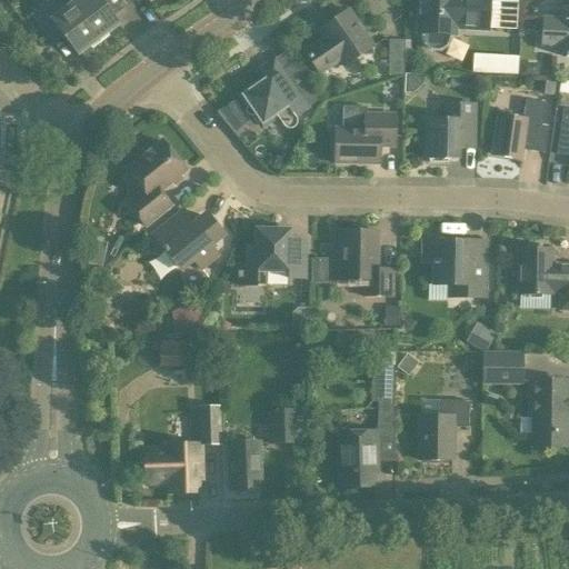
[(46,0),(39,6),(41,9),(30,17),(52,47),(63,39),(77,56),(97,40),(70,5),(60,13),(49,0),(46,0)]
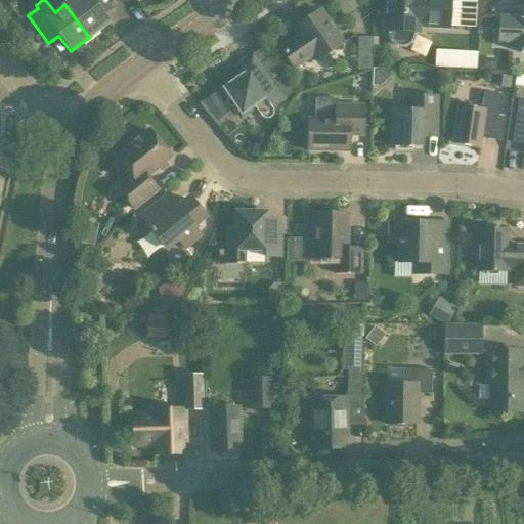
[(71,0),(64,4),(89,37),(108,23),(103,16),(118,6),(113,0),(71,0)]
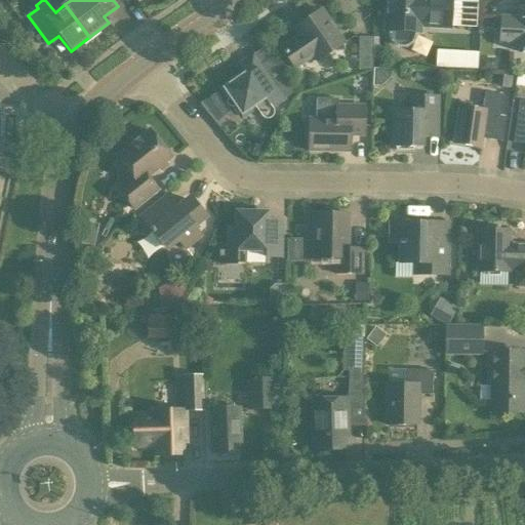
[(386,0),(385,31),(386,34),(389,35),(391,42),(397,47),(405,47),(411,43),(414,36),(414,33),(418,33),(418,27),(449,29),(450,0),(386,0)]
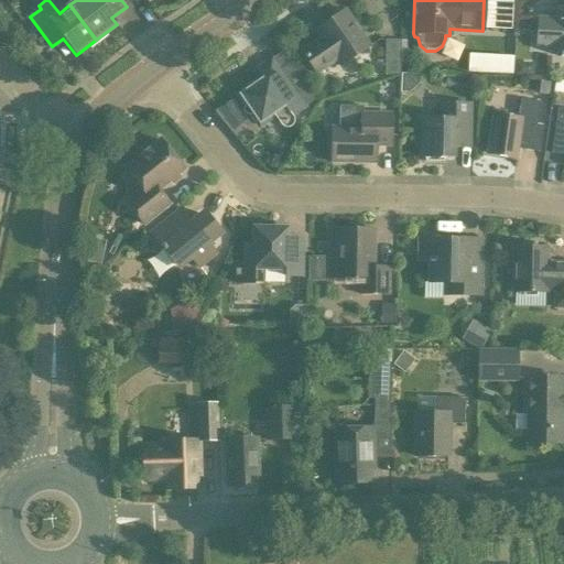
[(552,53),(563,54),(563,0),(554,0),(554,20),(537,19),(535,46),(552,47),(552,53)]
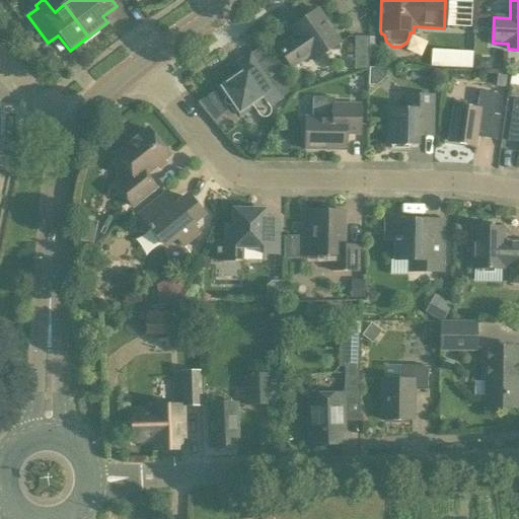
[(317,10),(290,28),(295,35),(277,49),(290,69),(308,56),(312,62),(340,44),(317,10)]
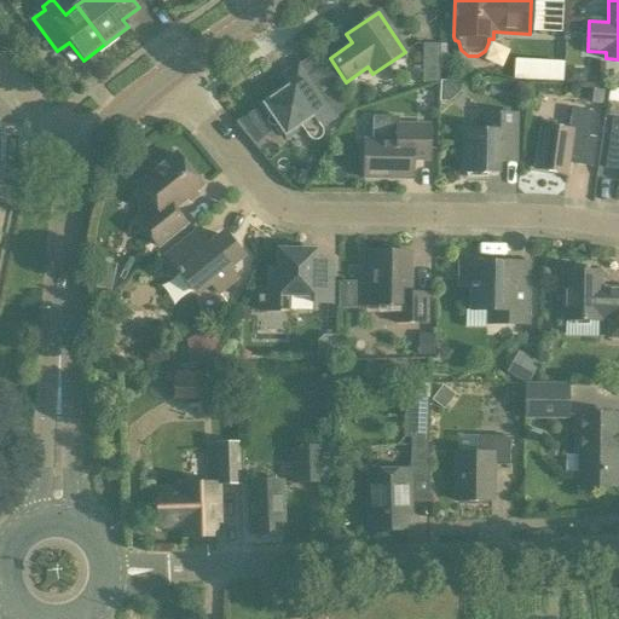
[(423,45),(422,82),(439,84),(440,45),(423,45)]
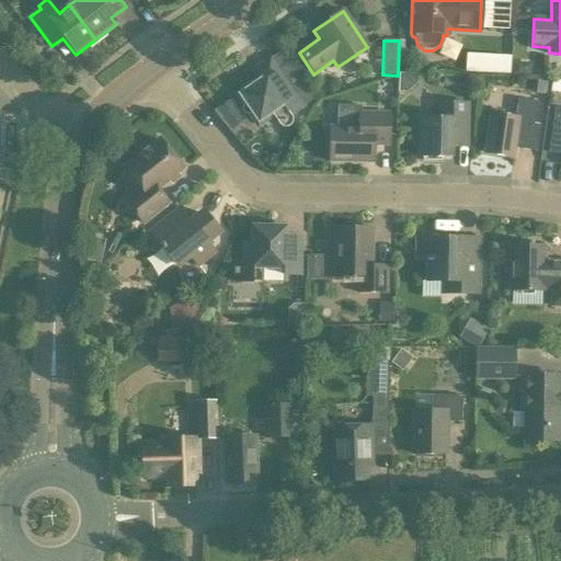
[(467,53),(466,71),(512,72),(513,54),(467,53)]
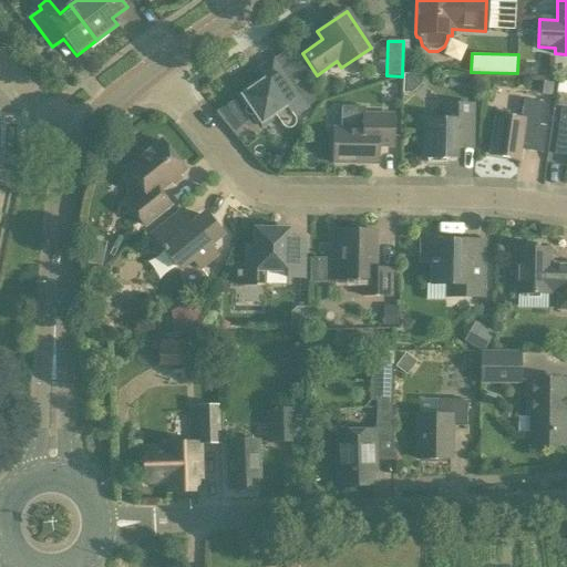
[(255,85),(254,85),(239,95),(260,126),(275,116),(280,124),(318,99),(292,62),(279,72),(271,61),(259,70),(268,82),(260,88),(260,86),(259,86),(258,85),(257,85),(255,85)]
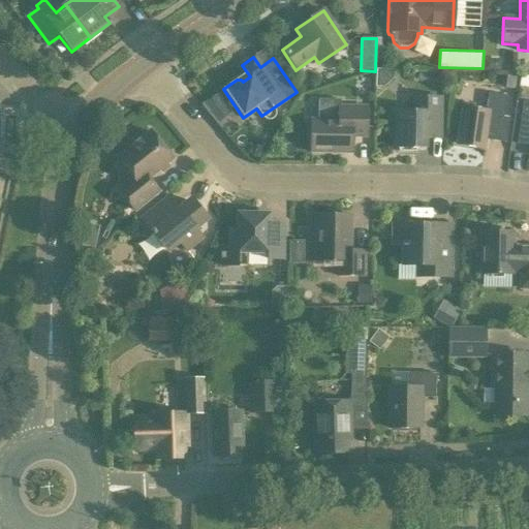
[(207,99),(214,122),(231,116),(224,93),(207,99)]
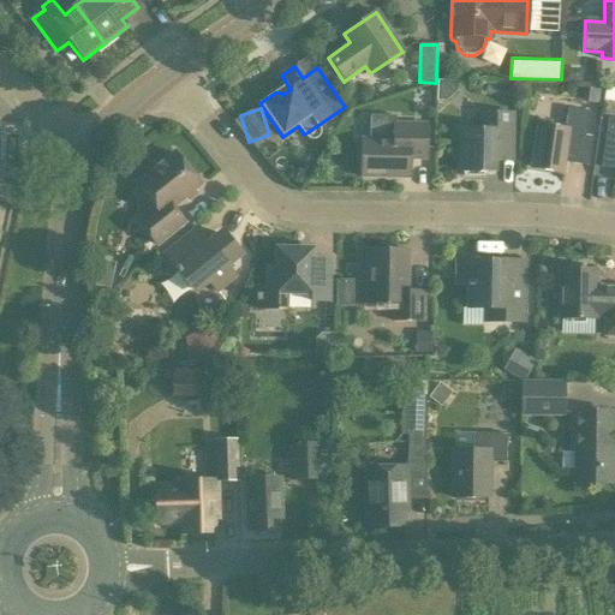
[(568,108),(565,131),(539,126),(532,168),(562,173),(565,163),(587,167),(592,138),(585,137),(589,112),(568,108)]
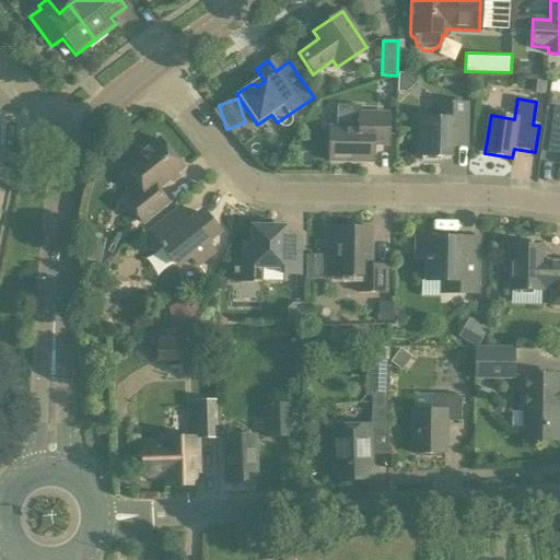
[(434,103),(434,121),(419,121),(419,154),(450,155),(450,136),(469,136),(469,103),(434,103)]
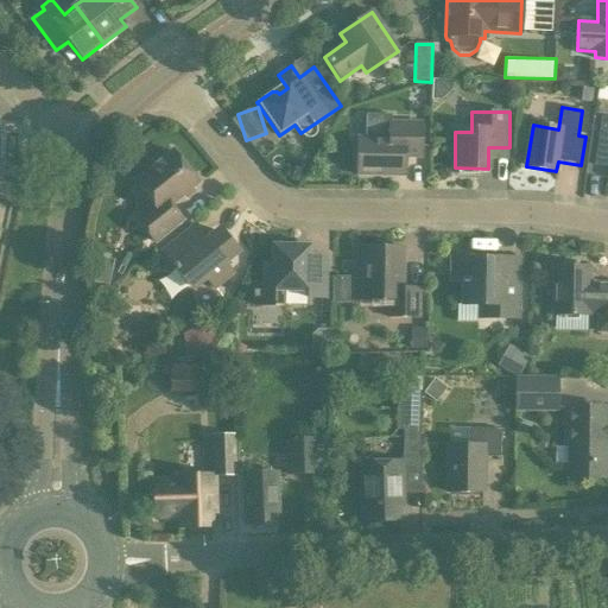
[(367,114),(366,139),(358,139),(356,176),(404,176),(404,158),(420,158),(420,124),(392,124),(392,115),(367,114)]
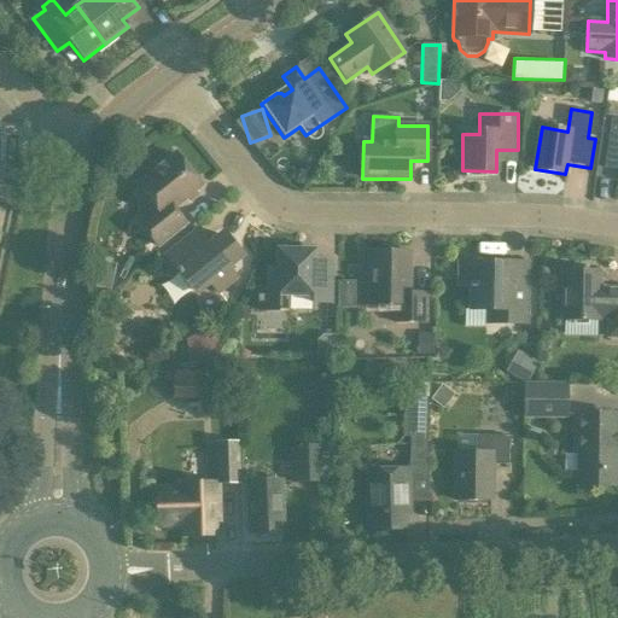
[(605,168),(617,170),(617,120),(612,120),(605,168)]
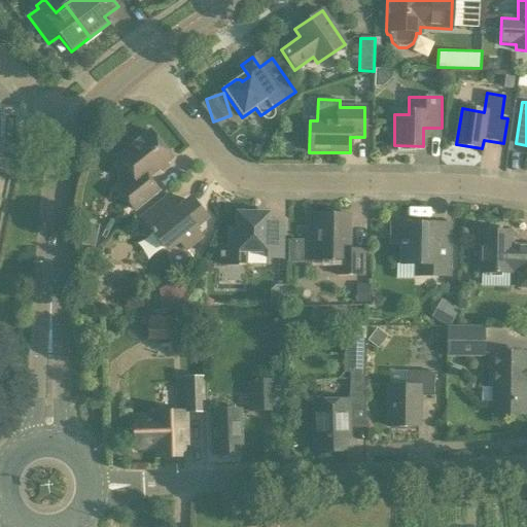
[(149,132),(115,159),(132,178),(116,189),(134,210),(157,190),(147,178),(171,159),(149,132)]
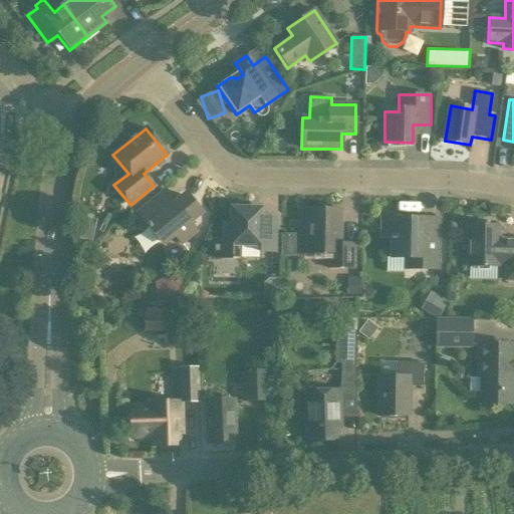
[(181,244),(196,232),(189,223),(201,214),(185,194),(166,209),(156,198),(137,214),(163,245),(174,236),(181,244)]
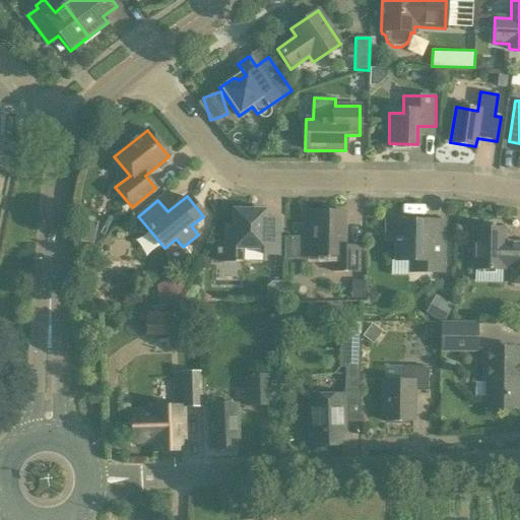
[(262,249),(262,256),(277,256),(277,223),(263,223),(264,211),(233,211),(233,226),(225,226),(225,243),(218,242),(217,262),(242,262),(243,249),(262,249)]
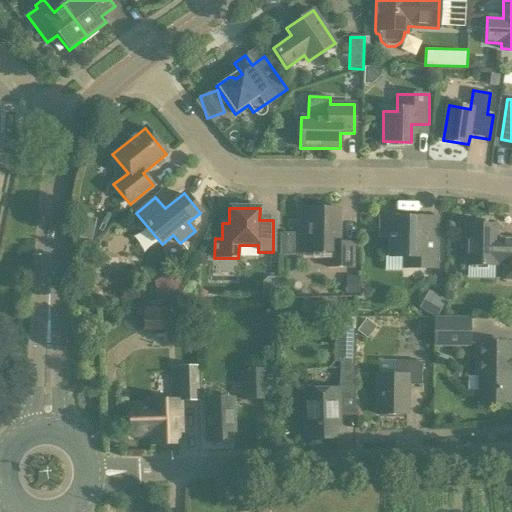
[(326,253),(326,268),(352,268),(352,243),(338,243),(338,209),(300,208),(300,236),(307,236),(307,253),(326,253)]
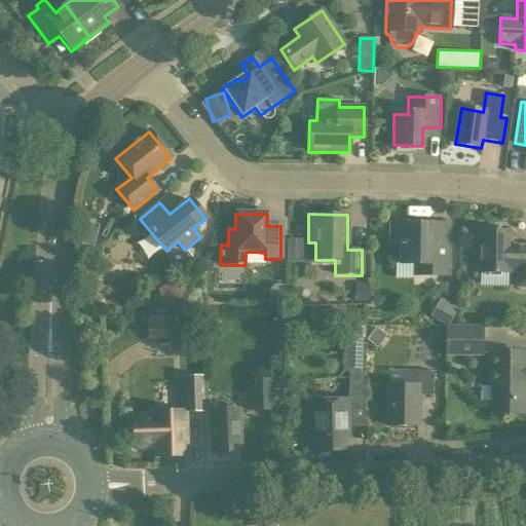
[(95,247),(100,225),(85,222),(81,243),(95,247)]
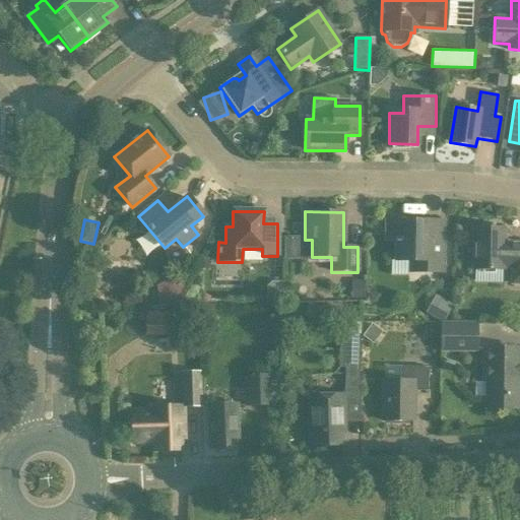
[(400,219),(398,221),(385,220),(385,242),(395,243),(394,261),(411,261),(423,273),(442,273),(443,237),(426,236),(426,221),(413,221),(411,219),(400,219)]
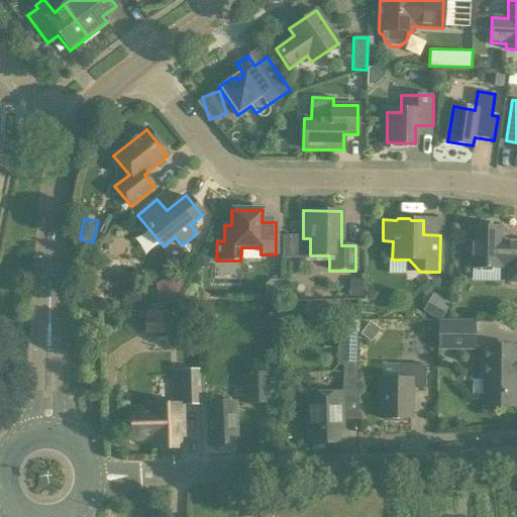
[(507,269),(507,283),(516,282),(516,241),(501,242),(501,228),(471,227),(470,268),(507,269)]
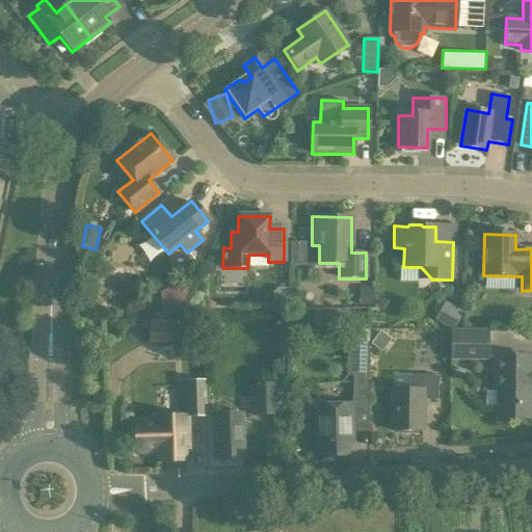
[(307,241),(292,242),(293,265),(308,264),(307,241)]
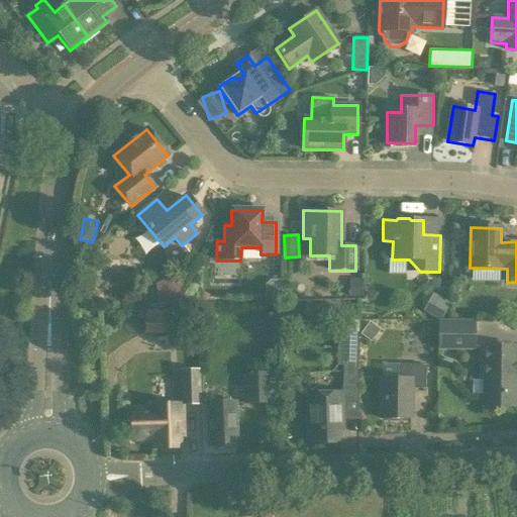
[(156,281),(158,304),(181,303),(180,279),(156,281)]
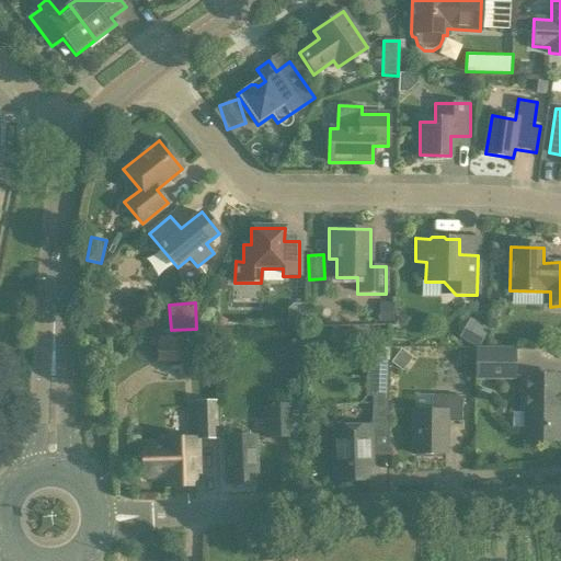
[(184,363),(184,338),(157,339),(157,363),(184,363)]
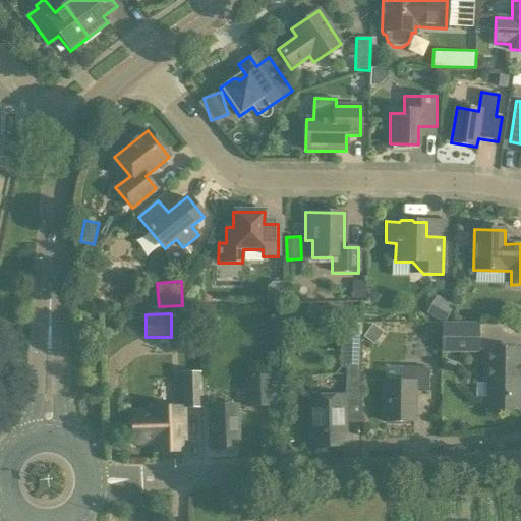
[(345,392),(360,393),(361,326),(357,326),(357,315),(341,315),(340,368),(345,368),(345,392)]
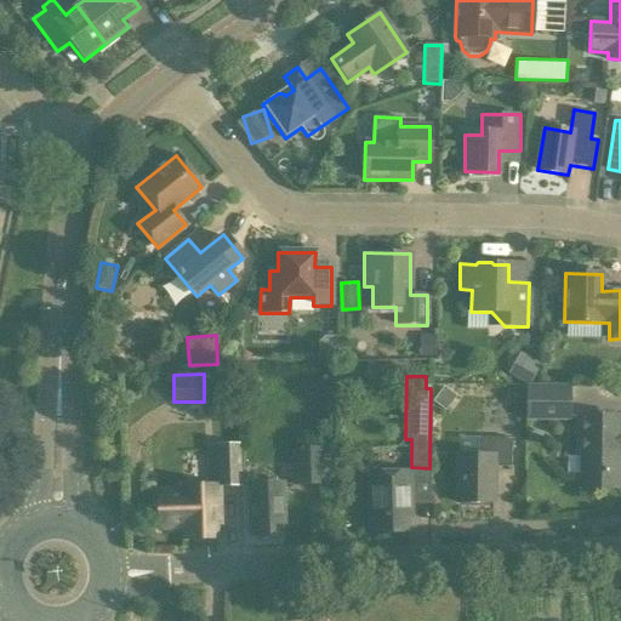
[(528,388),(528,420),(568,420),(569,388),(528,388)]
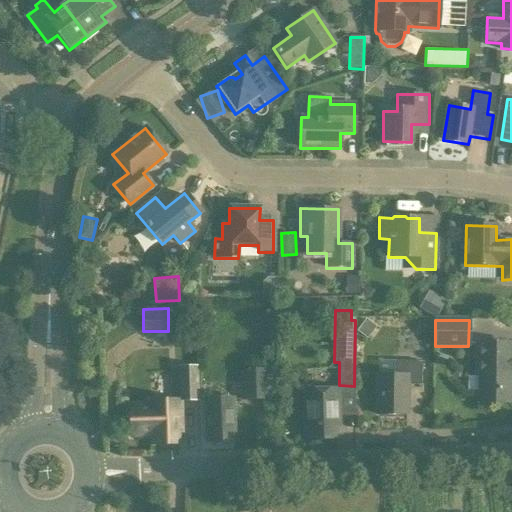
[(476,375),(479,375),(479,403),(511,403),(511,380),(508,380),(509,344),(476,344),(476,375)]
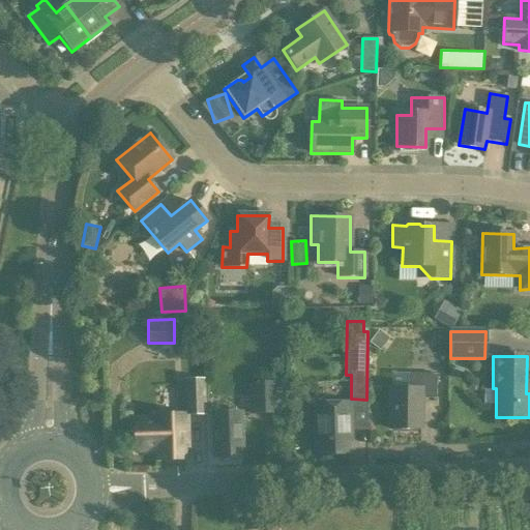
[(411,374),(411,388),(392,388),(391,430),(419,431),(420,399),(436,399),(436,375),(411,374)]
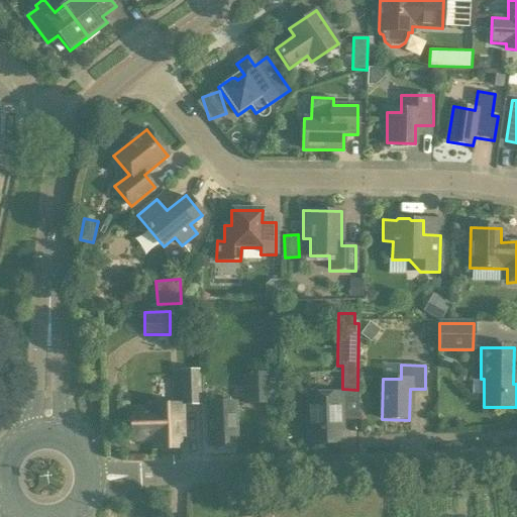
[(180,406),(202,406),(200,370),(179,371),(180,406)]
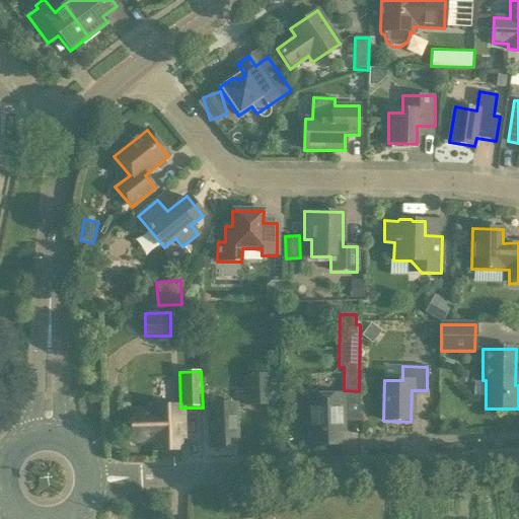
[(271,406),(271,400),(279,400),(278,378),(270,379),(270,374),(246,374),(247,406),(271,406)]
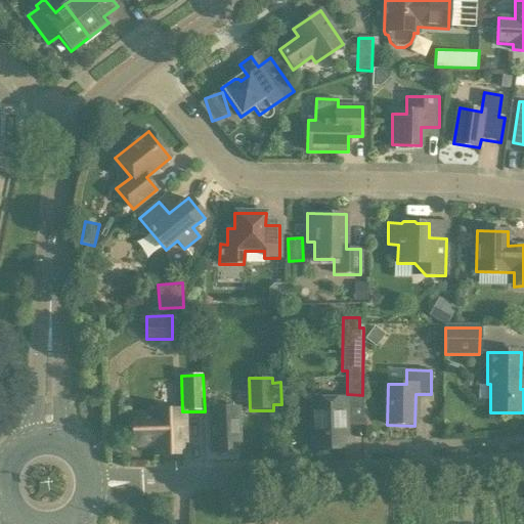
[(346,399),(311,400),(312,450),(348,449),(346,399)]
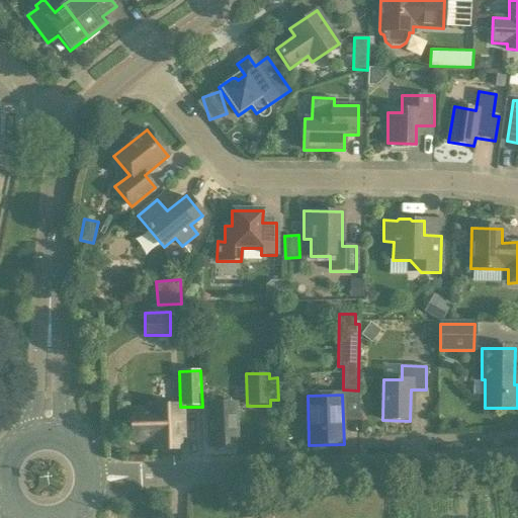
[(236,404),(208,405),(209,447),(237,447),(236,404)]
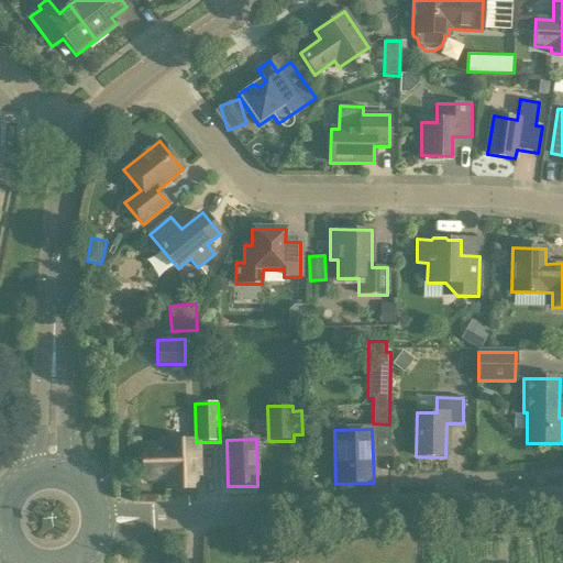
[(167,488),(198,488),(197,442),(165,443),(167,488)]
